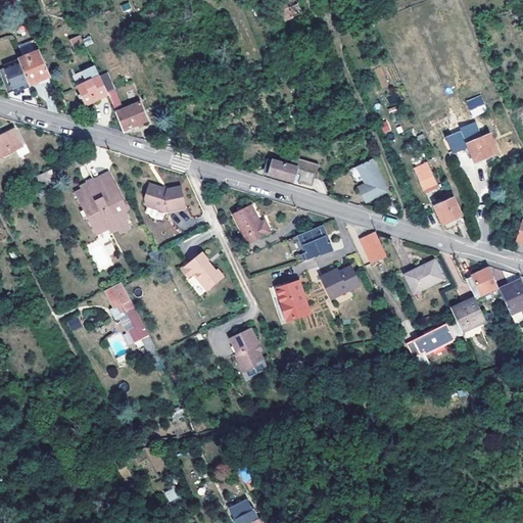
[(0,0),(0,9),(1,12),(19,5),(16,0),(0,0)]
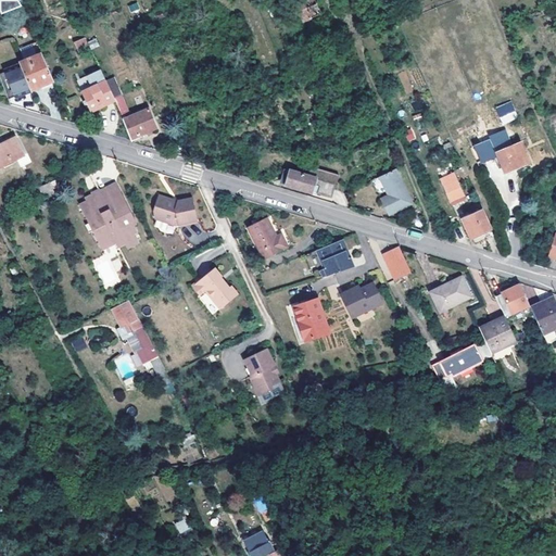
[(294,0),(303,21),(320,13),(314,0),(294,0)]
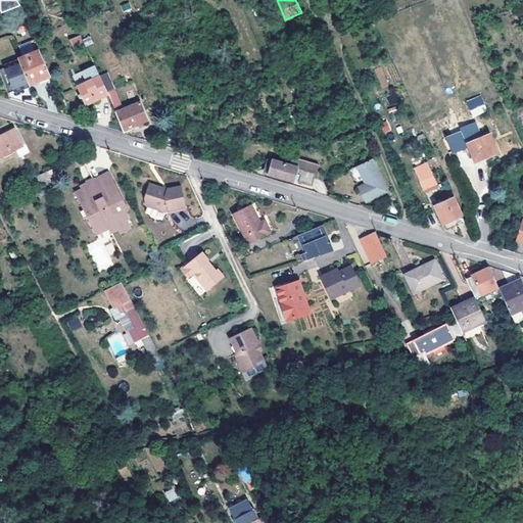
[(19,60),(29,83),(49,75),(32,34),(15,40),(21,55),(17,57),(19,60)]
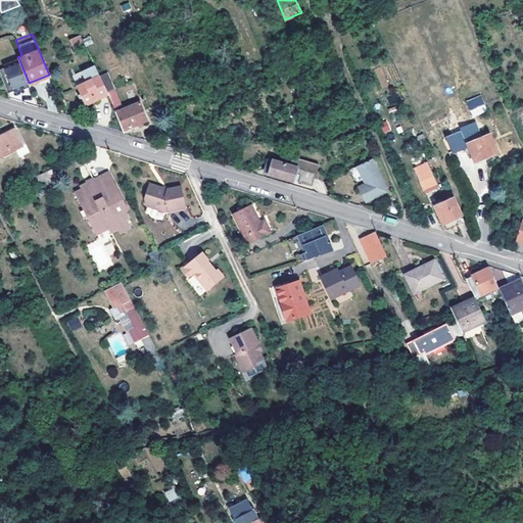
[(81,36),(69,38),(72,45),(83,43),(81,36)]
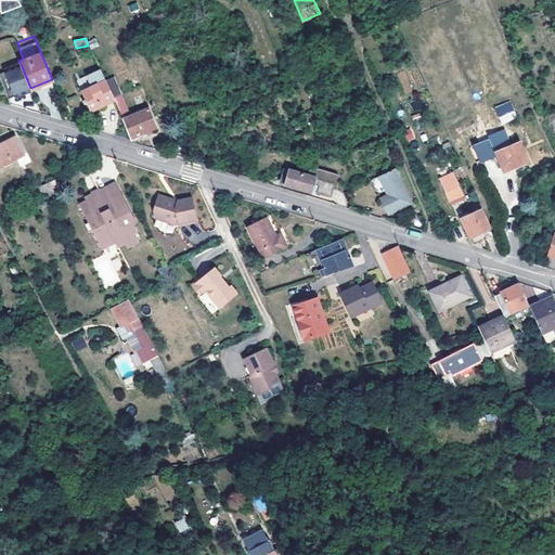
[(30,88),(21,64),(3,71),(13,95),(30,88)]
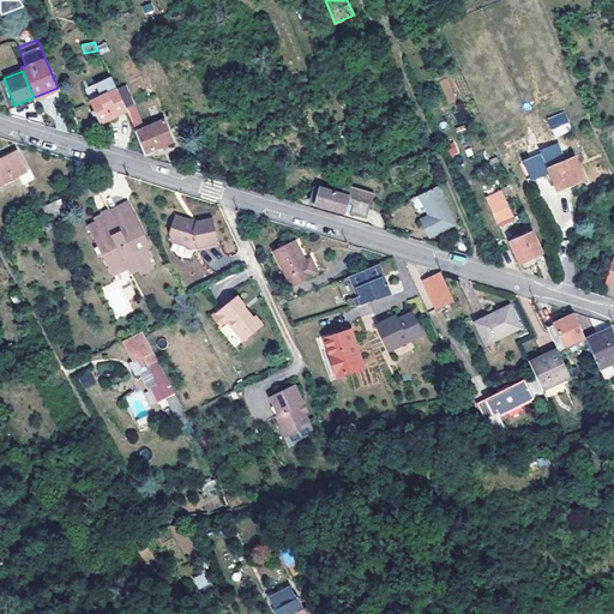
[(98,94),(90,97),(101,122),(125,112),(124,107),(109,73),(92,82),(98,94)]
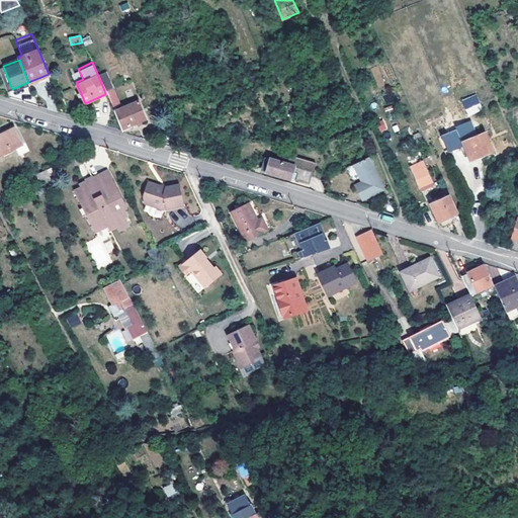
[(72,71),(76,82),(83,79),(78,69),(72,71)]
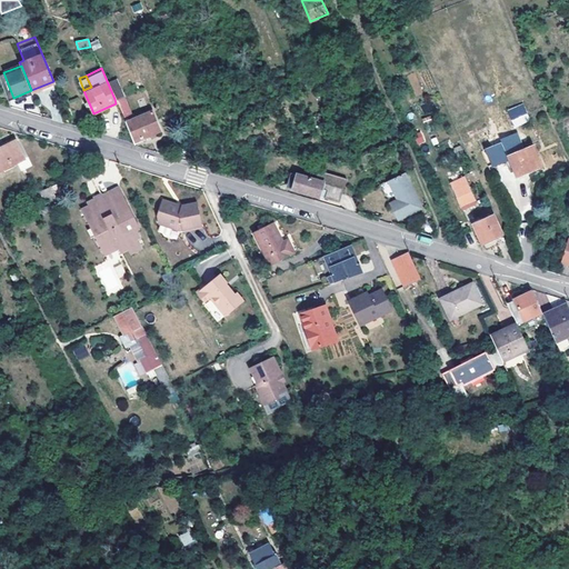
[(115,99),(116,103),(132,142),(159,131),(151,111),(128,121),(127,118),(130,116),(121,97),(115,99)]
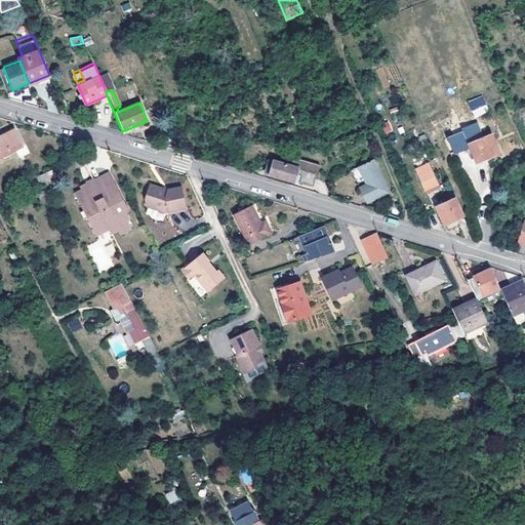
[(483,95),(468,101),(474,117),(489,112),(483,95)]
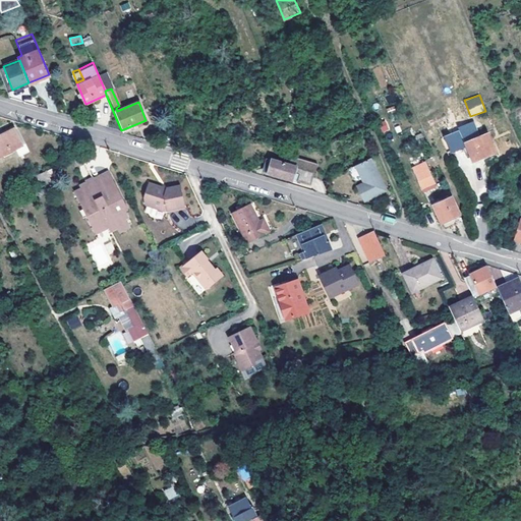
[(379,124),(383,132),(389,129),(386,121),(379,124)]
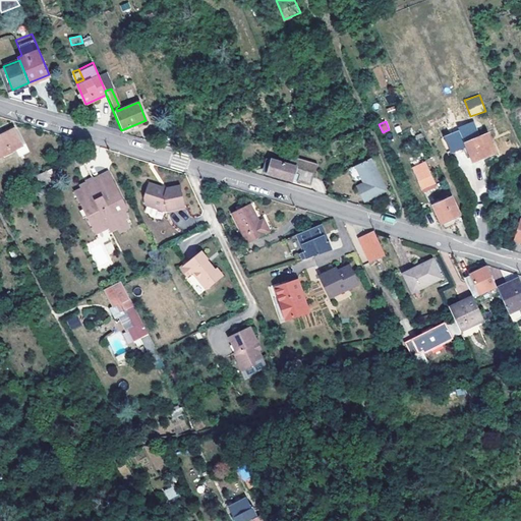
[(445,136),(450,152),(468,147),(466,143),(480,137),(473,122),(457,128),(459,132),(445,136)]
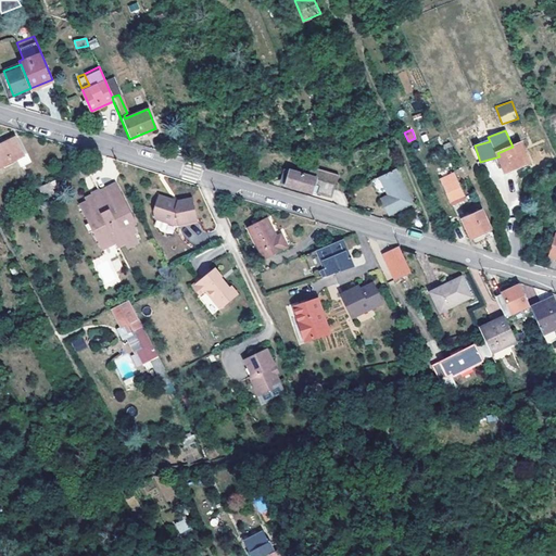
[(0,141),(0,165),(23,154),(13,135),(0,141)]
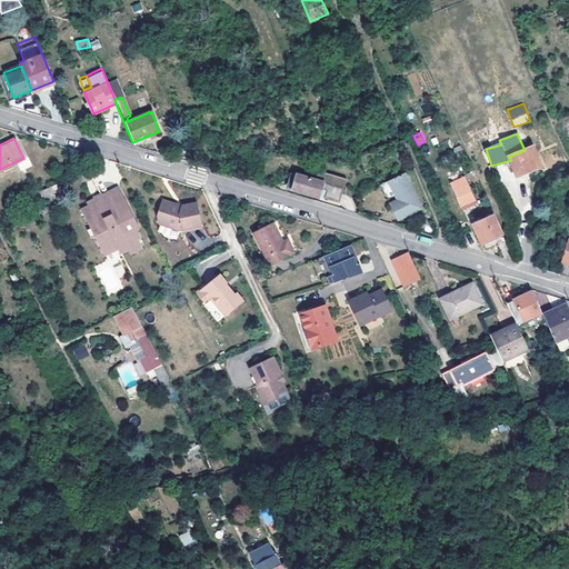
[(517,176),(542,167),(533,147),(525,150),(509,157),(511,160),(517,176)]
